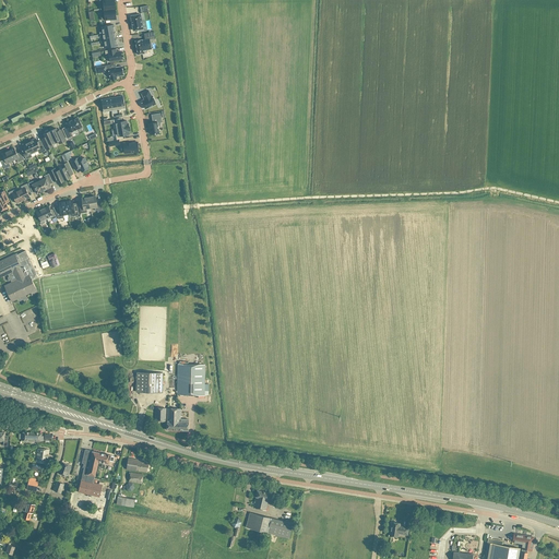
[(99,0),(100,10),(115,9),(114,0),(99,0)]
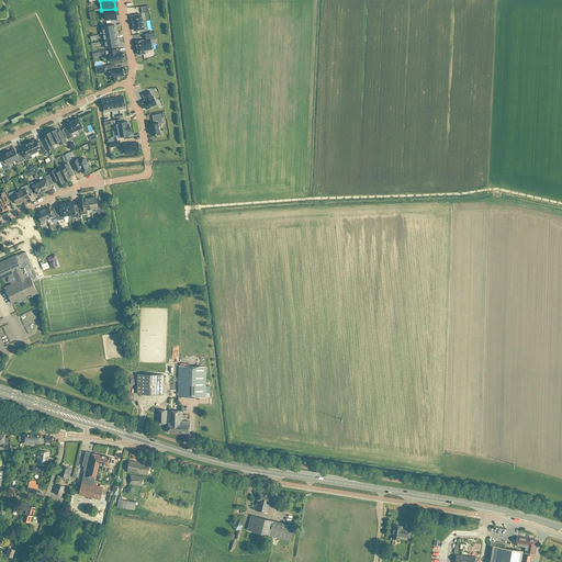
[(116,19),(115,9),(101,10),(102,21),(116,19)]
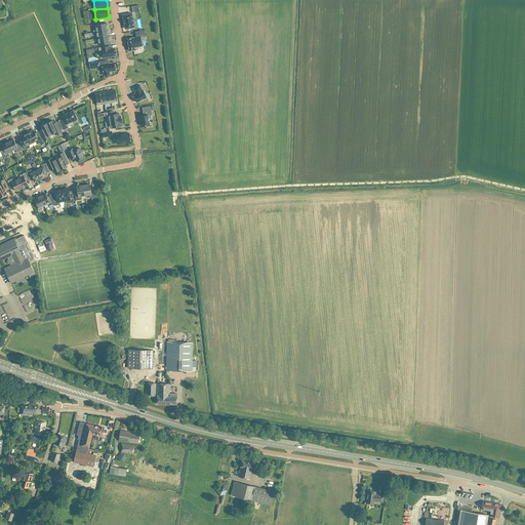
[(131,13),(123,15),(125,29),(134,27),(131,13)]
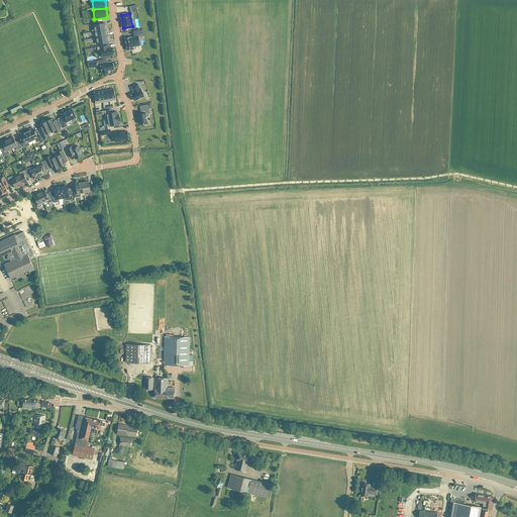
[(92,29),(92,31),(106,29),(105,22),(94,24),(95,29),(92,29)]
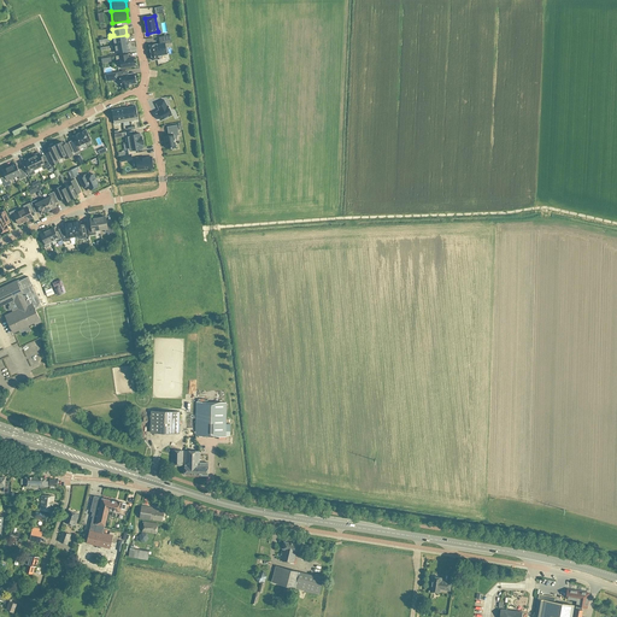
[(127,35),(110,37),(111,40),(115,40),(115,45),(128,42),(127,35)]
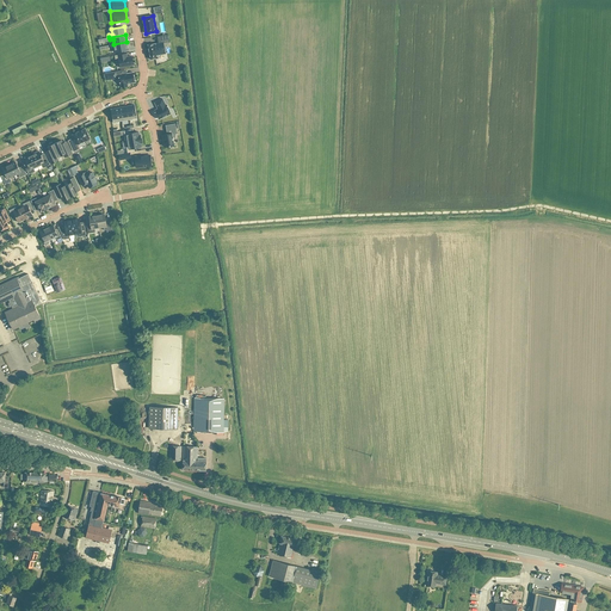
[(166,53),(164,43),(170,42),(168,35),(159,36),(160,43),(155,44),(155,43),(148,45),(150,60),(158,59),(158,55),(166,53)]
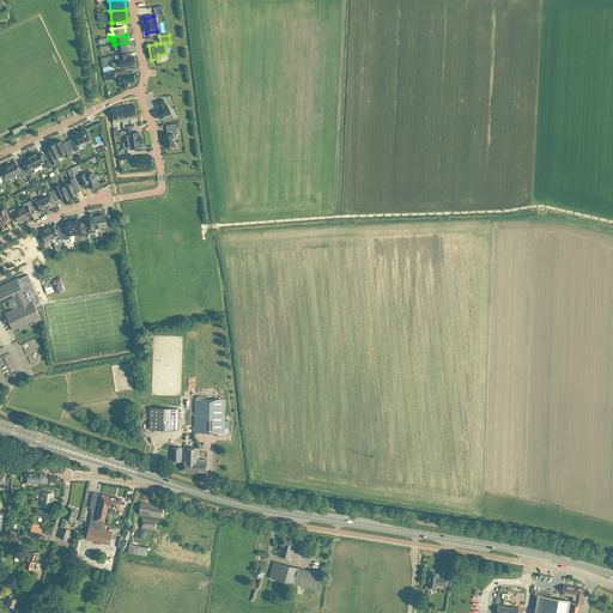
[(127,42),(114,44),(110,46),(111,48),(115,47),(115,53),(128,50),(127,42)]
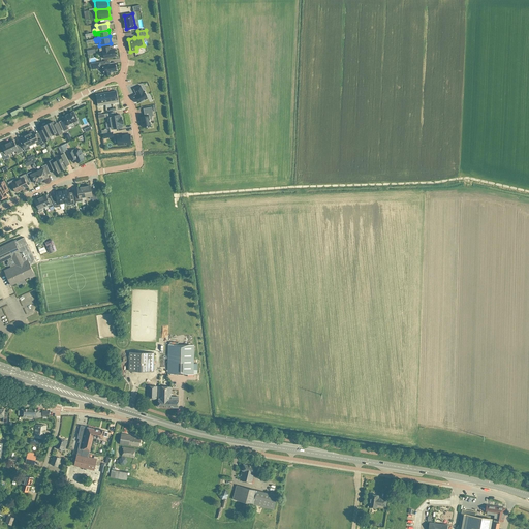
[(101,51),(103,58),(115,56),(114,49),(107,50),(107,47),(99,48),(99,52),(101,51)]
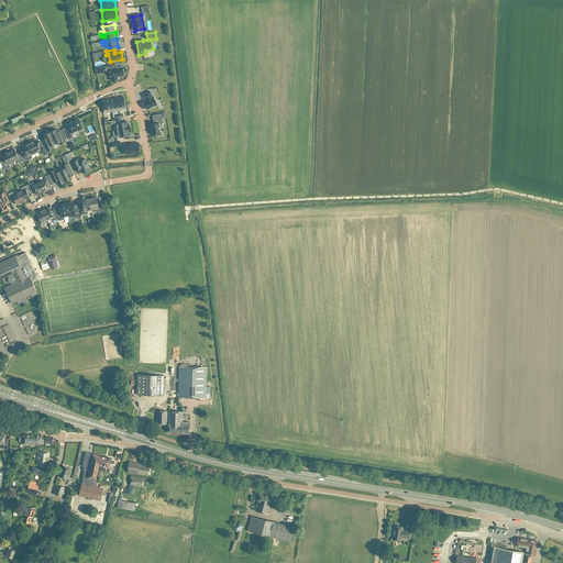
[(111,78),(112,80),(118,79),(117,77),(124,76),(123,66),(109,69),(109,65),(96,67),(97,74),(108,73),(108,72),(110,72),(111,78)]
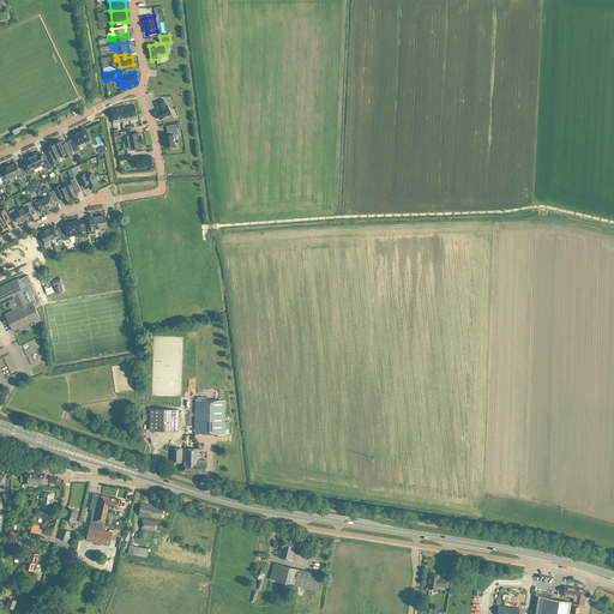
[(155,110),(160,120),(172,114),(167,106),(166,106),(163,100),(155,103),(157,107),(158,107),(160,109),(155,110)]
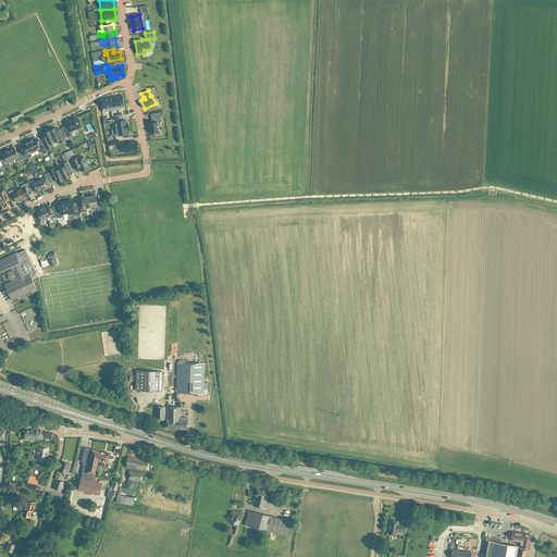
[(115,97),(118,109),(125,108),(122,96),(115,97)]
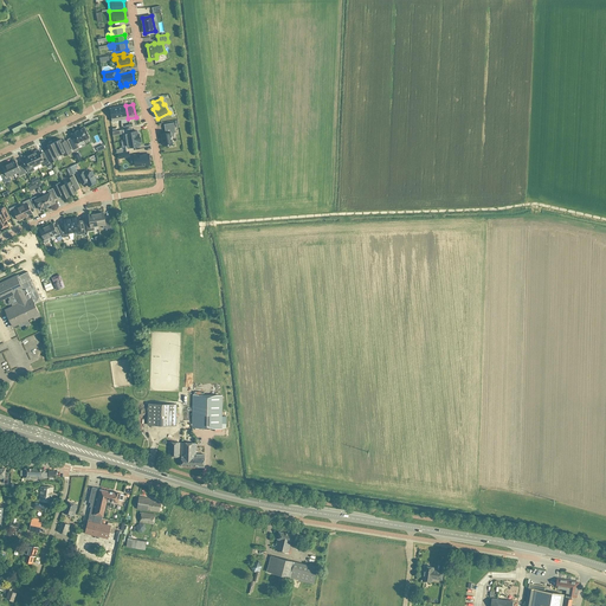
[(117,107),(120,120),(128,118),(126,105),(117,107)]
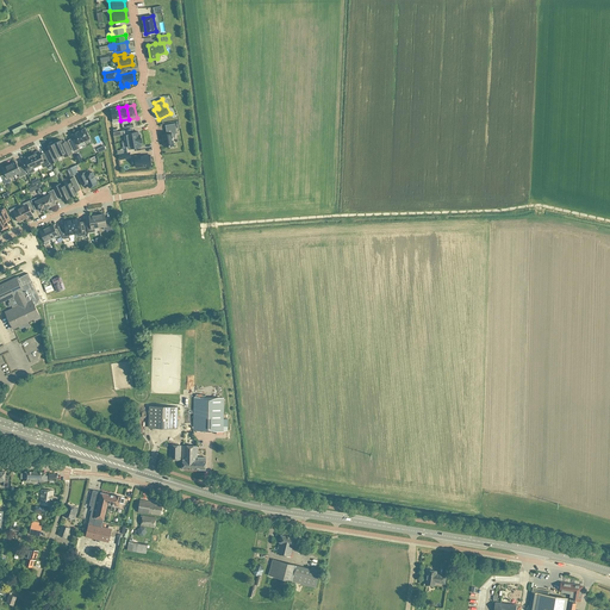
[(113,123),(120,120),(118,107),(111,109),(113,123)]
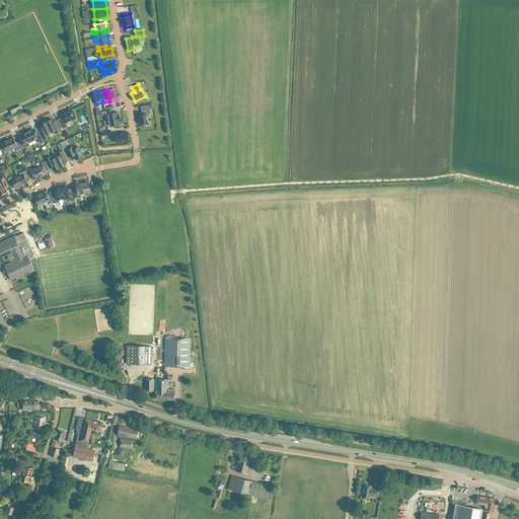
[(146,115),(150,114),(149,104),(140,106),(142,114),(138,115),(139,121),(140,121),(141,125),(149,123),(147,123),(146,115)]
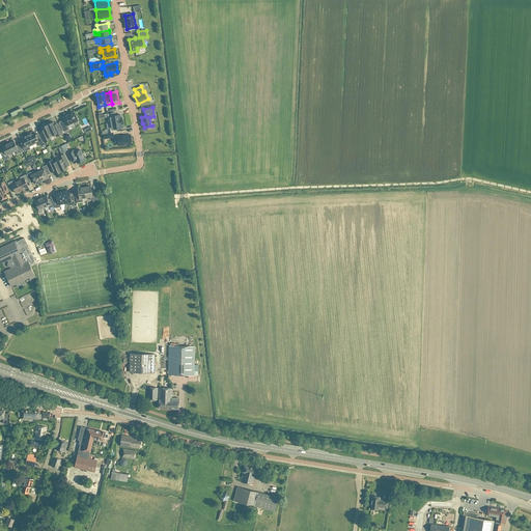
[(74,112),(63,117),(62,117),(63,120),(59,122),(63,132),(68,130),(66,126),(73,122),(74,123),(78,121),(77,120),(78,120),(74,112)]
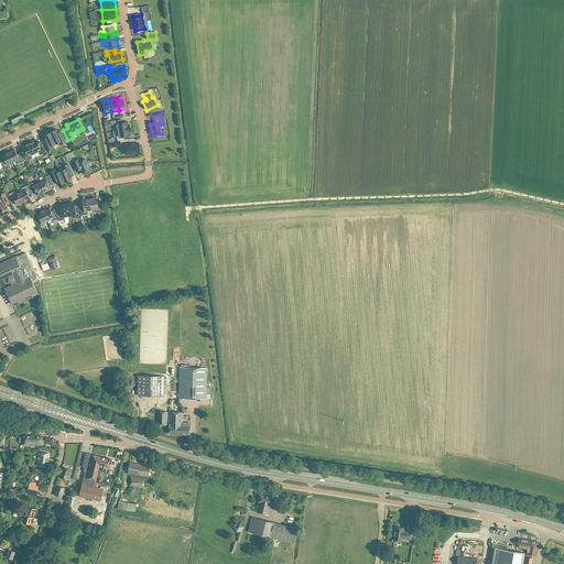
[(116,131),(130,128),(129,125),(128,125),(128,121),(121,122),(121,119),(114,121),(116,131)]
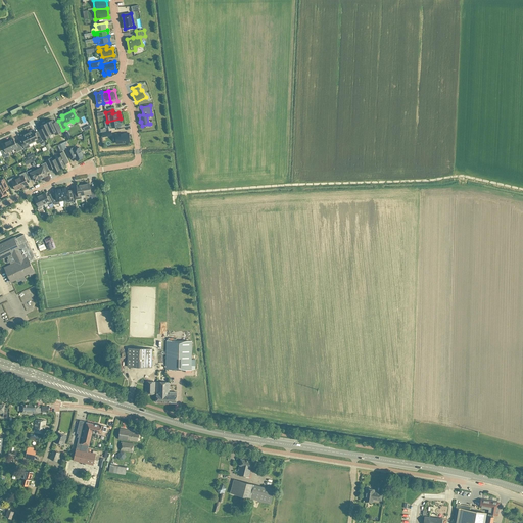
[(121,123),(121,119),(107,122),(109,131),(111,130),(115,130),(114,127),(121,126),(121,123)]
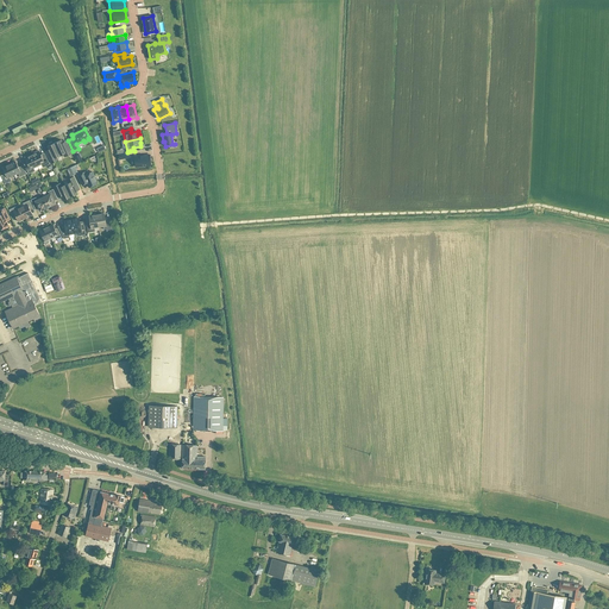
[(66,142),(62,143),(61,139),(54,143),(60,155),(63,154),(64,157),(71,154),(66,142)]
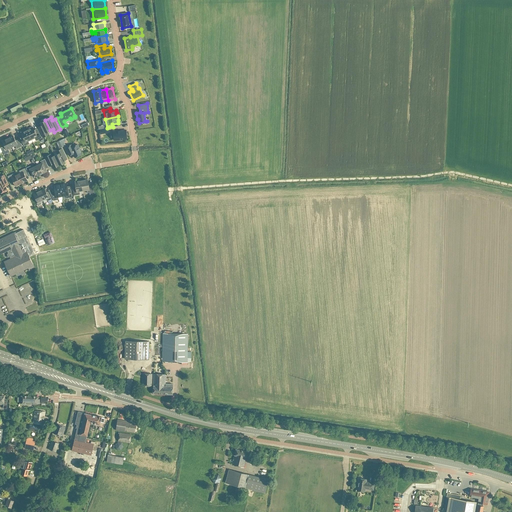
[(39,123),(41,126),(38,127),(43,137),(48,134),(47,132),(50,130),(45,120),(44,121),(44,119),(41,121),(41,122),(39,123)]
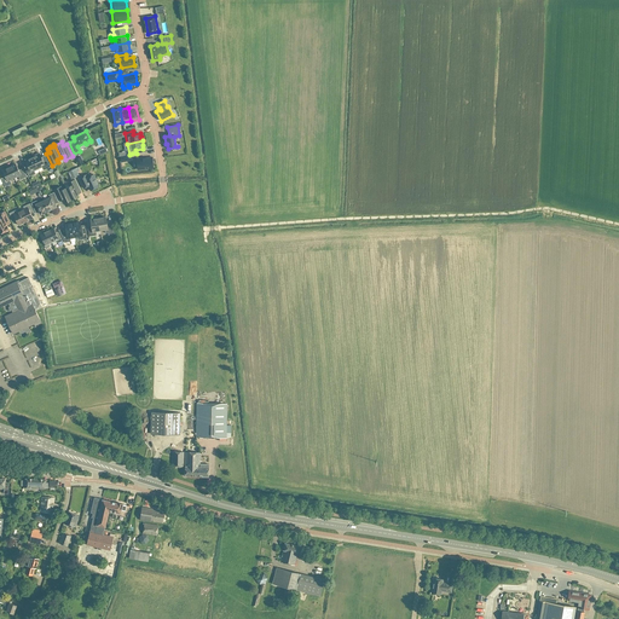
[(34,156),(33,157),(38,169),(42,167),(44,169),(50,167),(47,160),(42,161),(39,152),(34,155),(34,156)]
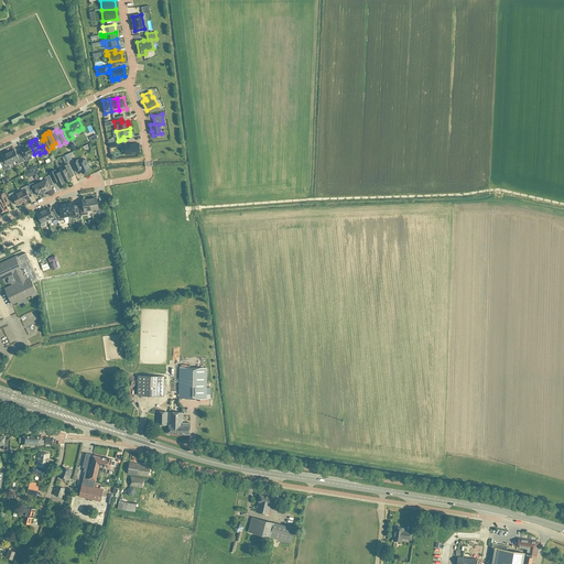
[(34,154),(30,143),(28,144),(28,143),(22,145),(26,153),(23,154),(26,161),(32,159),(31,155),(34,154)]
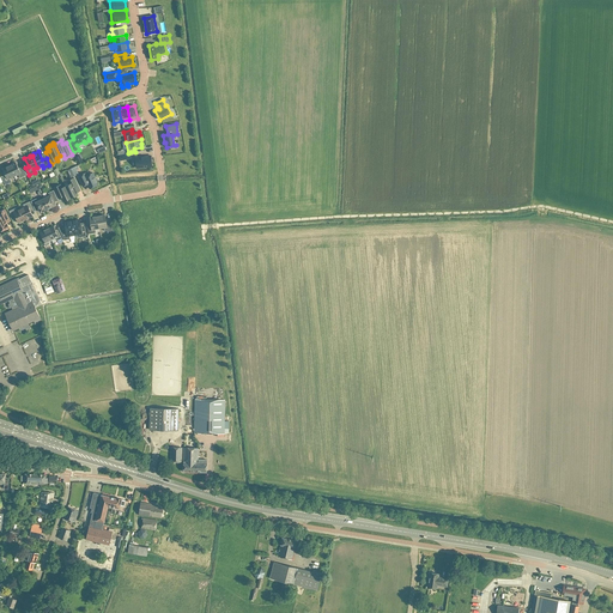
[(152,167),(151,156),(135,157),(137,168),(152,167)]
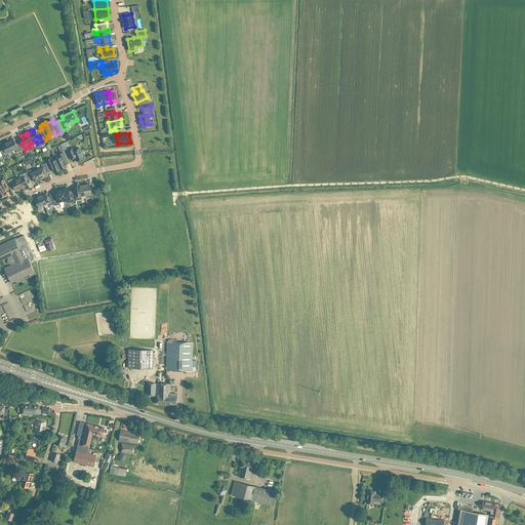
[(13,139),(7,142),(11,151),(15,149),(16,153),(23,150),(19,144),(16,146),(13,139)]
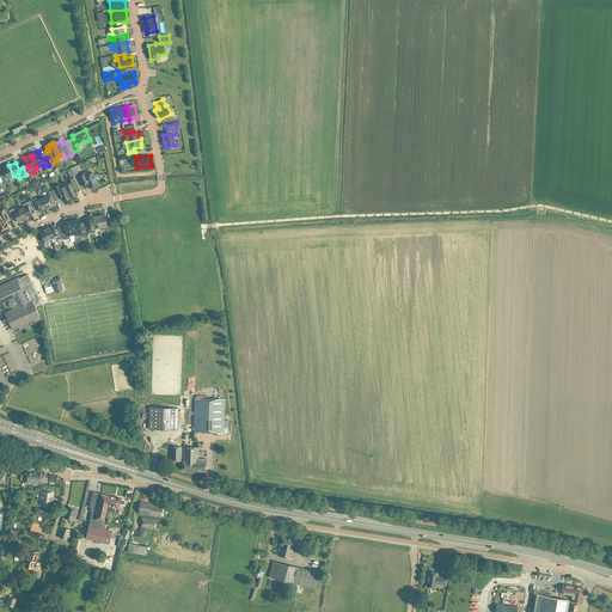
[(13,176),(8,165),(2,169),(6,176),(1,178),(5,184),(12,182),(10,177),(13,176)]
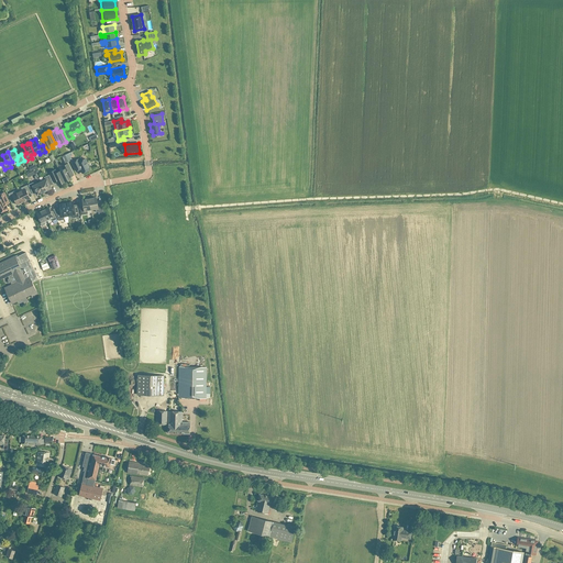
[(76,172),(80,169),(83,174),(90,169),(85,158),(79,162),(78,159),(72,162),(76,172)]
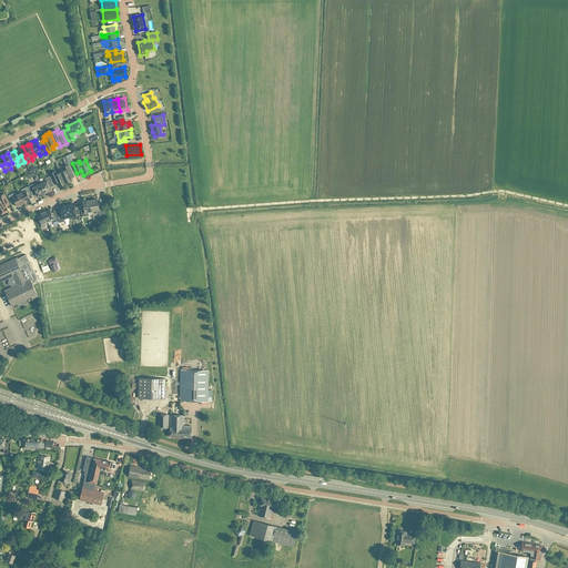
[(36,169),(40,168),(37,161),(26,165),(27,168),(31,166),(32,170),(29,172),(31,176),(38,173),(36,169)]
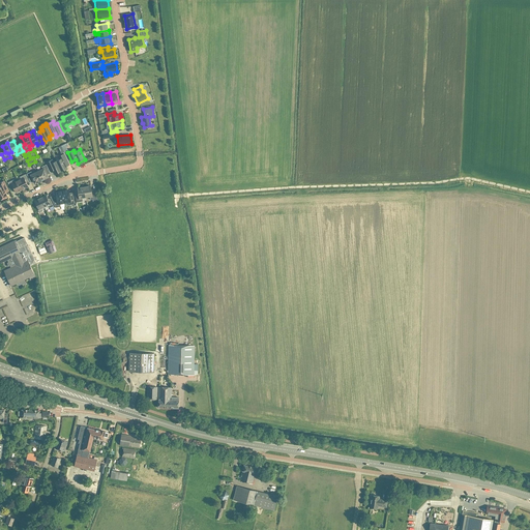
[(58,156),(59,159),(56,160),(61,171),(67,168),(66,167),(69,165),(64,154),(58,156)]
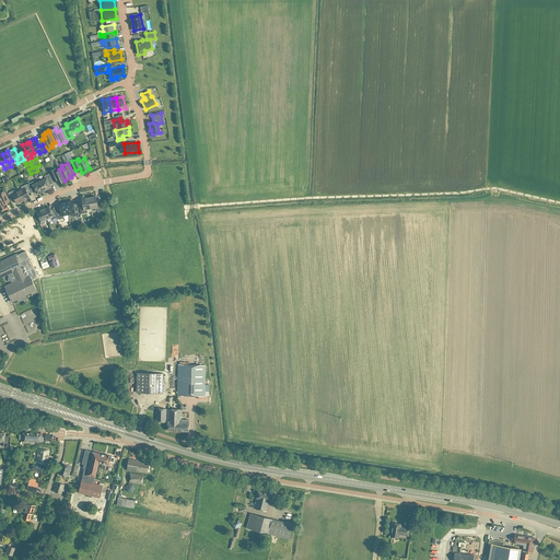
[(55,168),(54,170),(48,172),(53,182),(56,179),(58,184),(65,181),(59,170),(56,172),(55,168)]
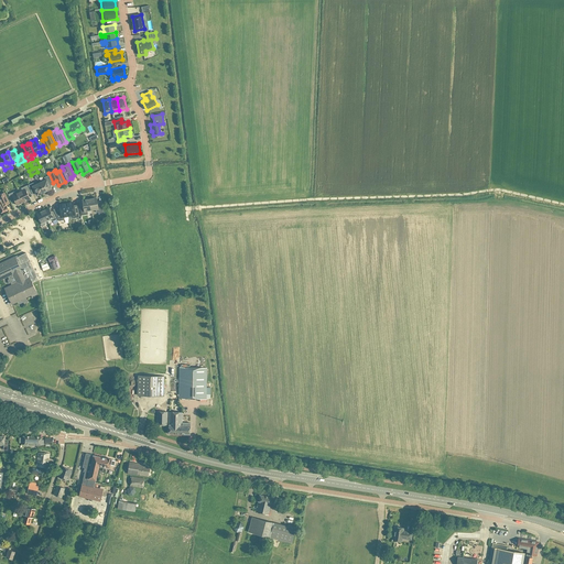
[(44,192),(46,191),(51,188),(50,186),(53,184),(49,175),(44,177),(45,180),(40,183),(44,192)]
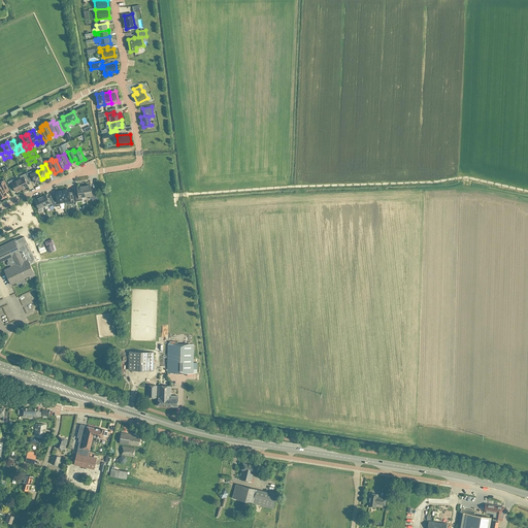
[(41,179),(37,171),(32,173),(31,171),(26,173),(30,182),(33,180),(35,183),(41,179)]
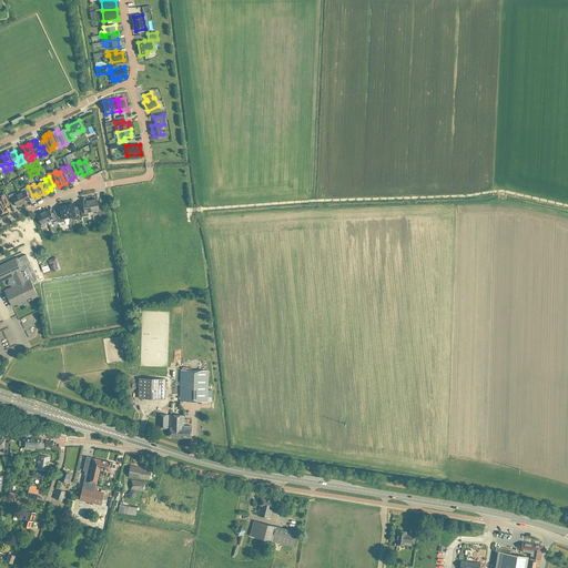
[(19,193),(23,203),(30,200),(27,194),(30,193),(27,186),(21,190),(22,192),(19,193)]
